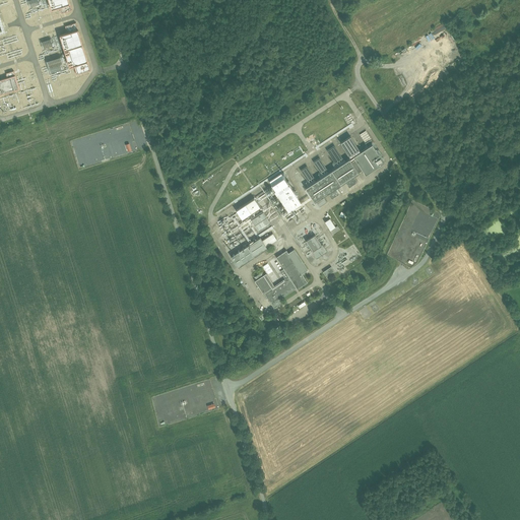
[(72,11),(68,0),(49,0),(53,11),(60,9),(62,14),(72,11)]
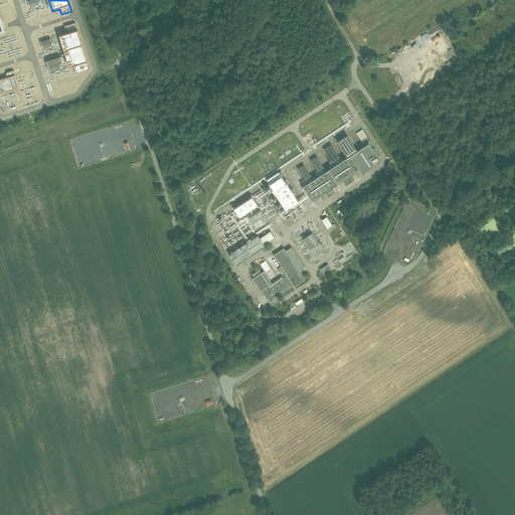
[(91,70),(75,23),(65,26),(67,33),(58,36),(69,68),(74,66),(77,74),(91,70)]
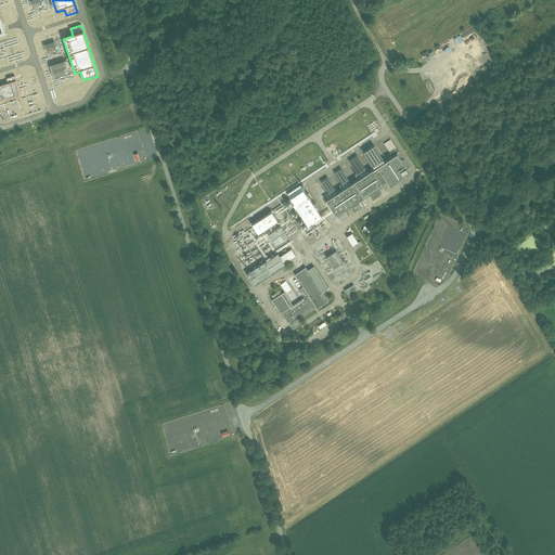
[(46,51),(54,49),(52,41),(43,44),(46,51)]
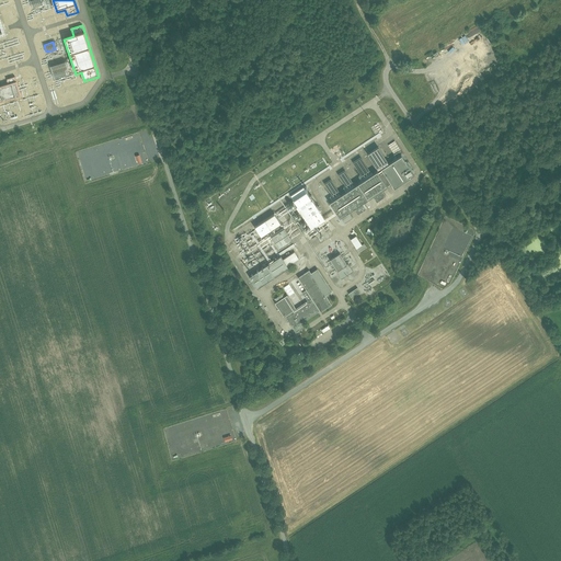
[(48,66),(53,78),(66,73),(65,70),(70,68),(67,57),(65,54),(58,56),(60,63),(48,66)]
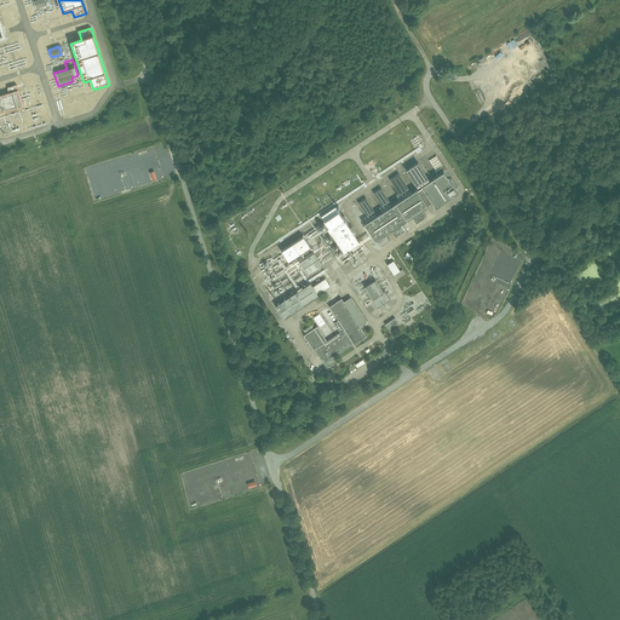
[(0,96),(0,107),(1,113),(24,105),(19,90),(0,96)]
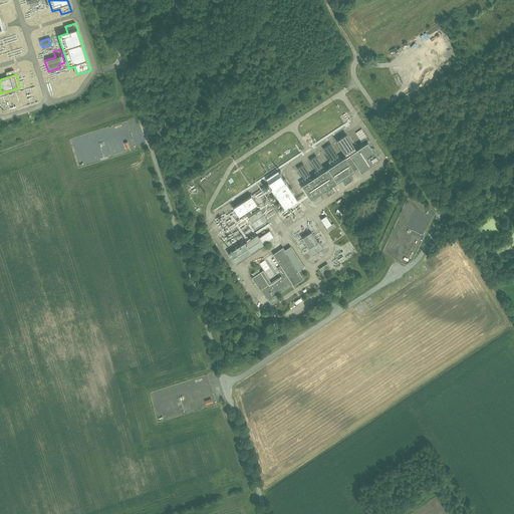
[(362,129),(355,133),(360,142),(366,139),(362,129)]
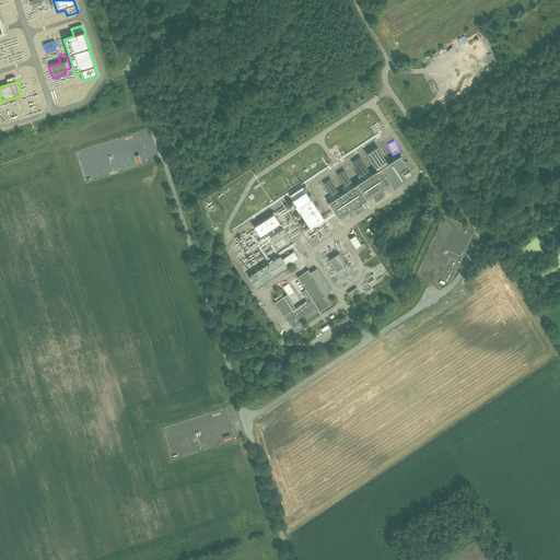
[(376,147),(365,153),(375,168),(386,162),(376,147)]
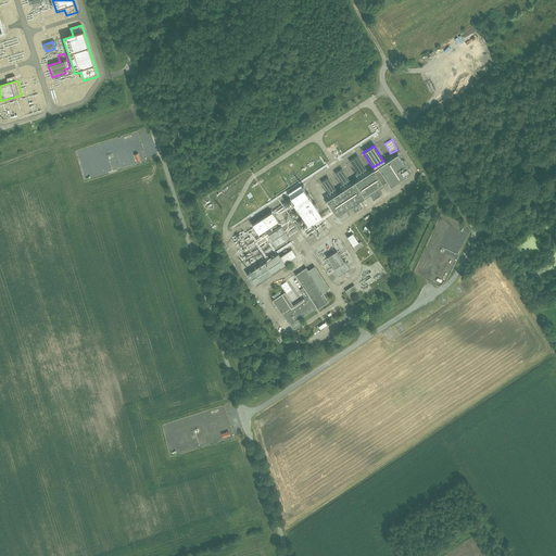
[(397,153),(378,165),(380,168),(388,181),(391,186),(411,174),(397,153)]
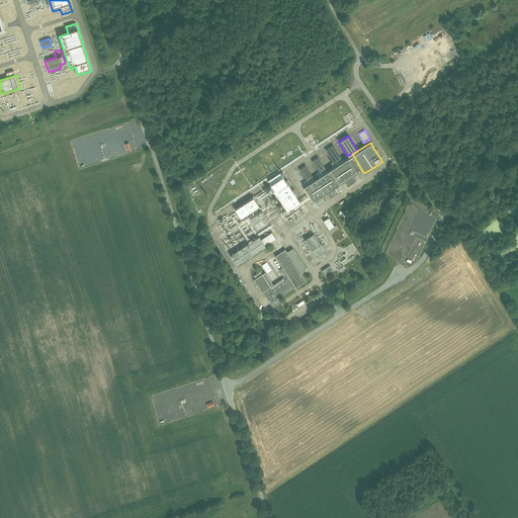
[(351,159),(349,157),(304,185),(317,205),(327,199),(324,194),(327,193),(330,197),(339,191),(336,187),(345,181),(347,185),(356,180),(353,175),(358,171),(351,159)]
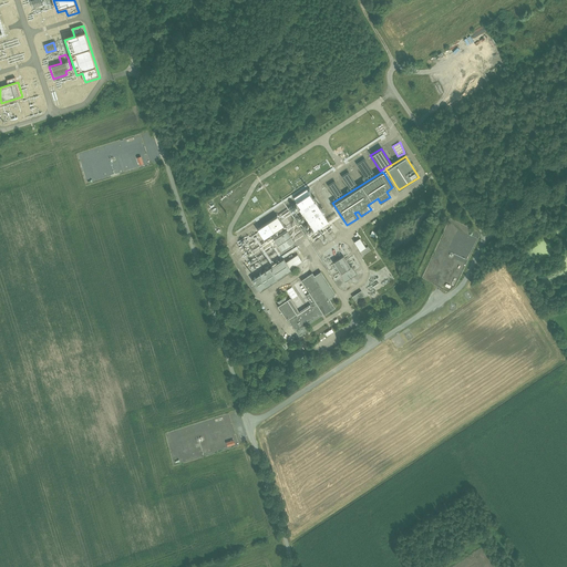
[(395,185),(388,172),(384,174),(392,187),(395,185)]
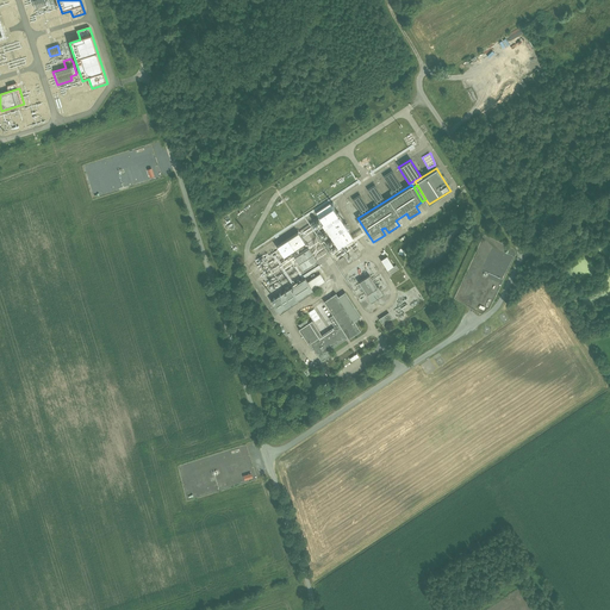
[(340,249),(353,241),(335,211),(321,219),(340,249)]
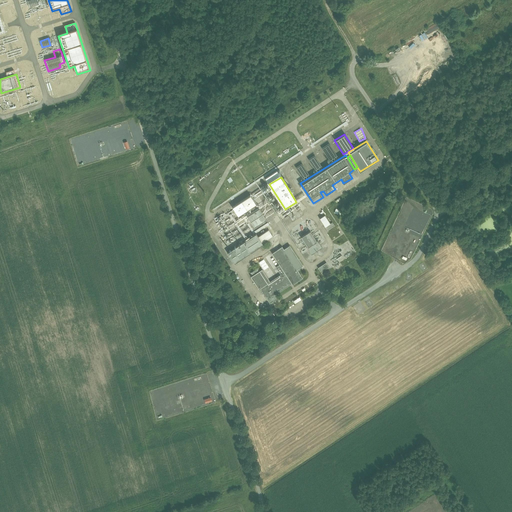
[(233,206),(238,216),(257,204),(251,195),(233,206)]
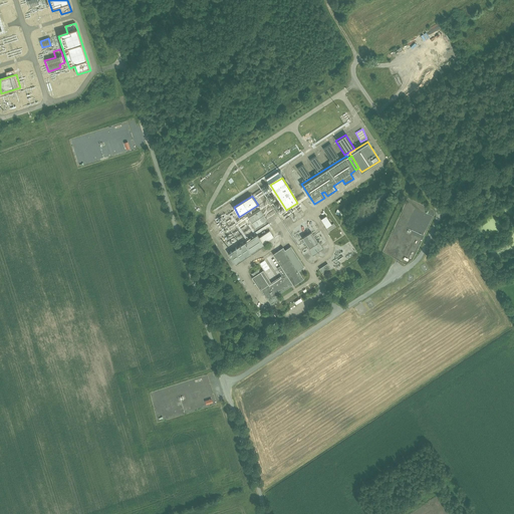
[(248,216),(255,227),(267,220),(260,209),(248,216)]
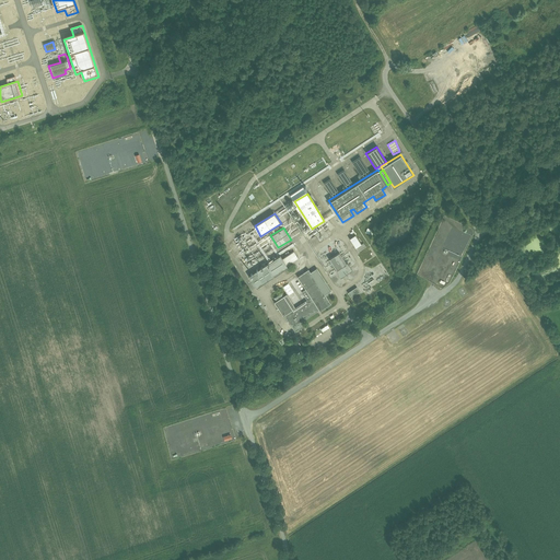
[(356,234),(350,238),(359,253),(366,247),(364,243),(362,244),(356,234)]
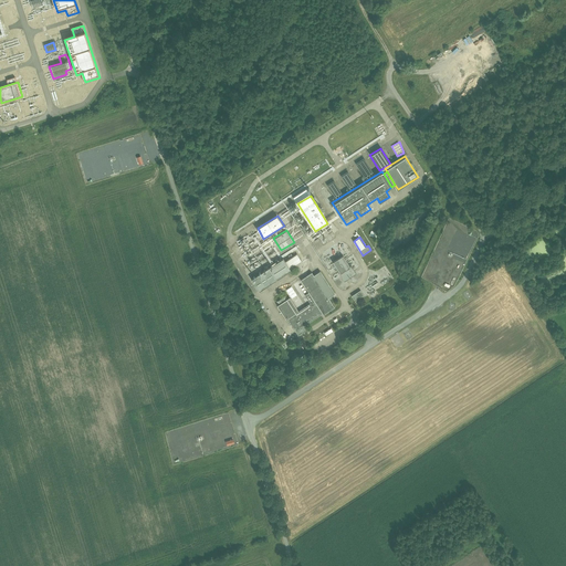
[(251,278),(259,290),(291,270),(291,269),(302,262),(296,253),(285,261),(284,258),(251,278)]
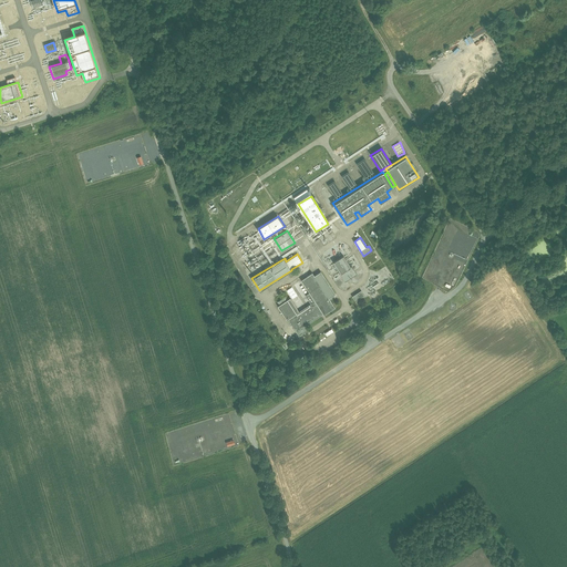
[(332,263),(346,281),(356,274),(343,255),(332,263)]
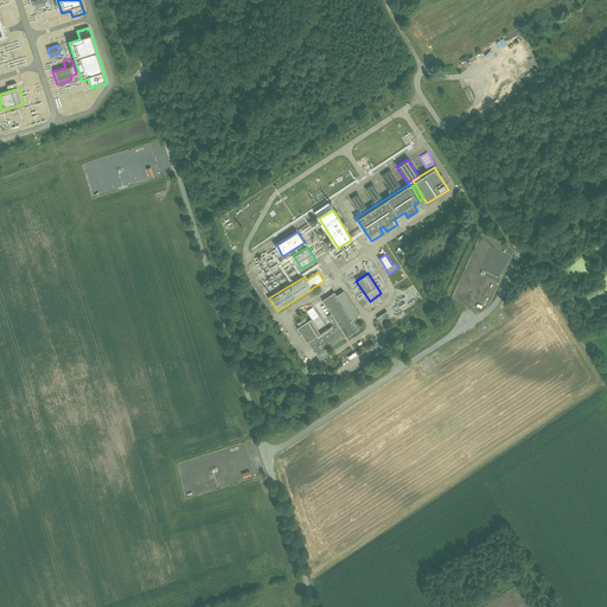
[(311,318),(296,327),(306,342),(308,340),(318,356),(324,352),(323,350),(346,334),(347,337),(359,328),(353,319),(359,314),(344,291),(337,295),(336,292),(321,300),(331,313),(327,315),(333,325),(320,333),(311,318)]
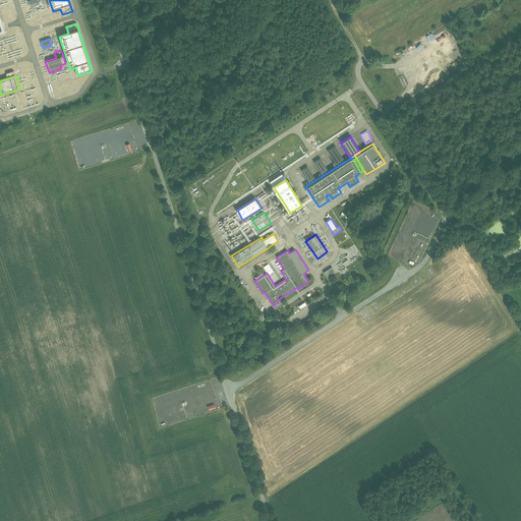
[(325,273),(327,278),(335,273),(332,269),(325,273)]
